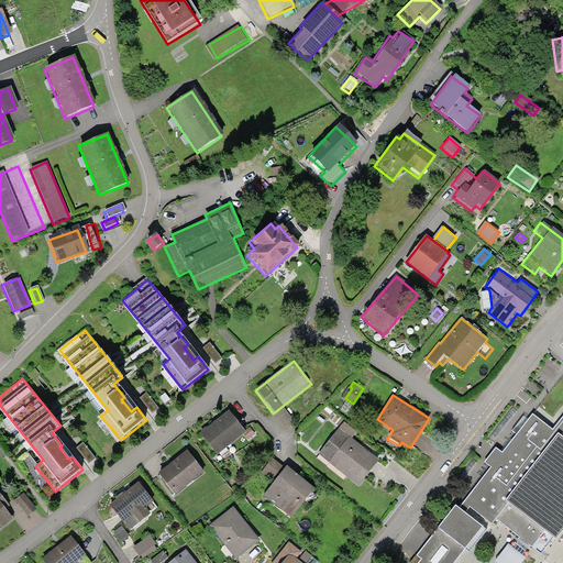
[(288,428),(297,420),(286,407),(276,416),(288,428)]
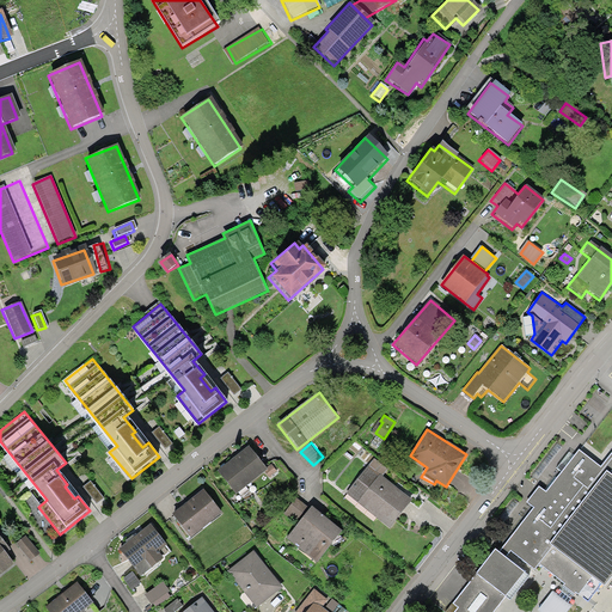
[(267,470),(249,447),(219,471),(237,494),(267,470)]
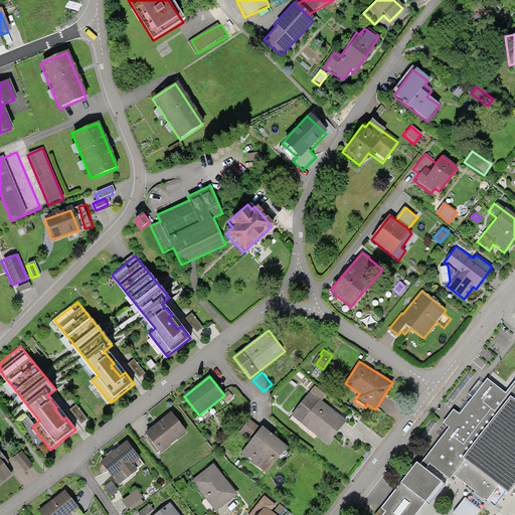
[(414,463),(379,509),(383,512),(380,514),(412,514),(447,472),(485,501),(496,487),(504,493),(514,479),(514,381),(514,380),(504,393),(485,379),(457,416),(451,411),(441,423),(447,428),(417,466),(414,463)]
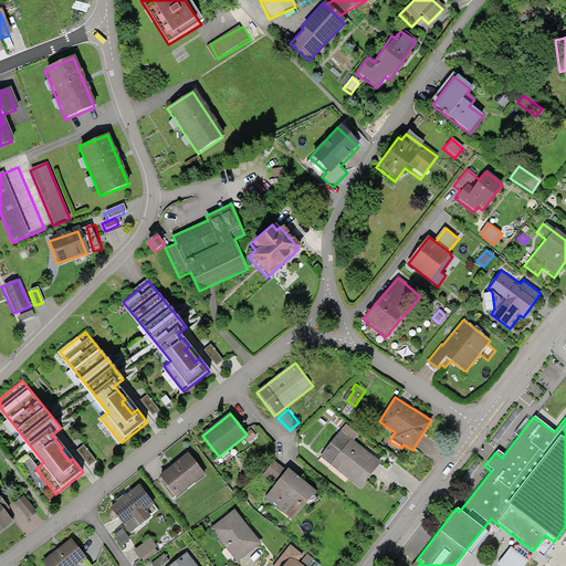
[(358,433),(346,423),(320,454),(360,490),(381,464),(354,440),(358,433)]
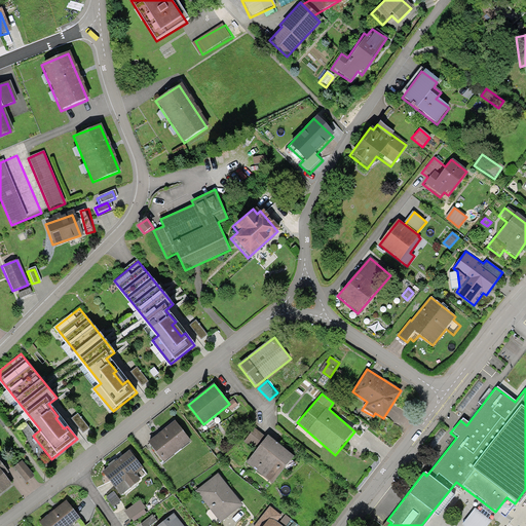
[(188,444),(174,422),(145,443),(160,464),(188,444)]
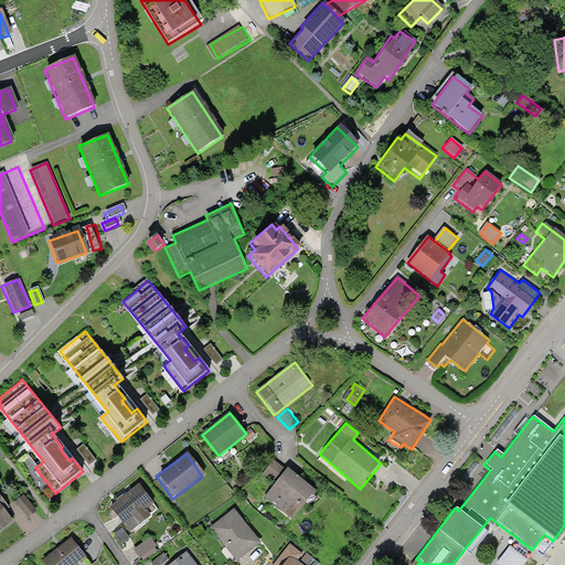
[(287,470),(273,459),(262,473),(275,483),(264,497),(292,520),(316,490),(289,469),(287,470)]
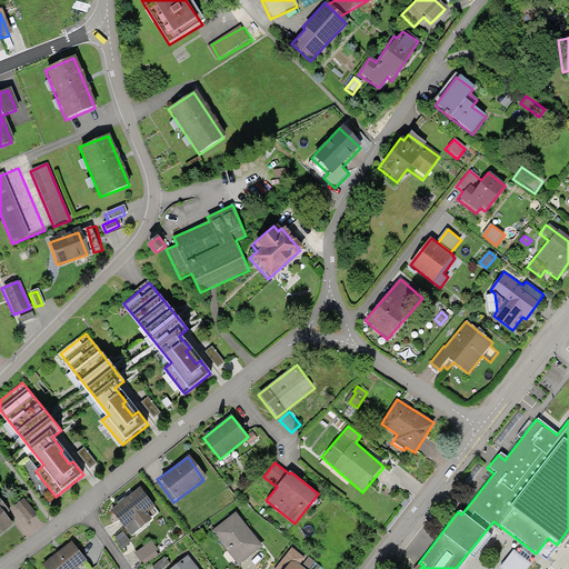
[(152,507),(139,489),(108,512),(122,531),(132,525),(138,531),(151,522),(145,512),(152,507)]
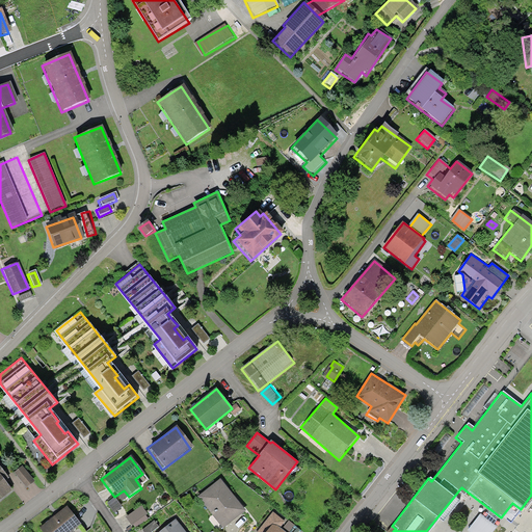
[(29,487),(37,480),(25,464),(17,471),(29,487)]
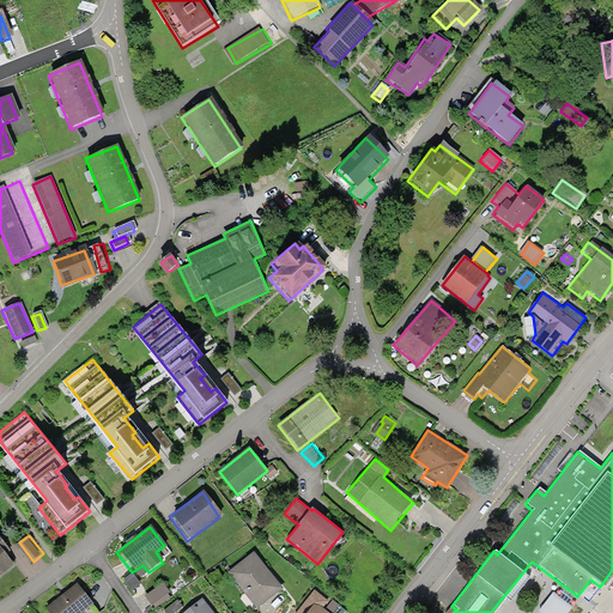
[(0,541),(0,577),(13,568),(5,557),(10,553),(0,541)]
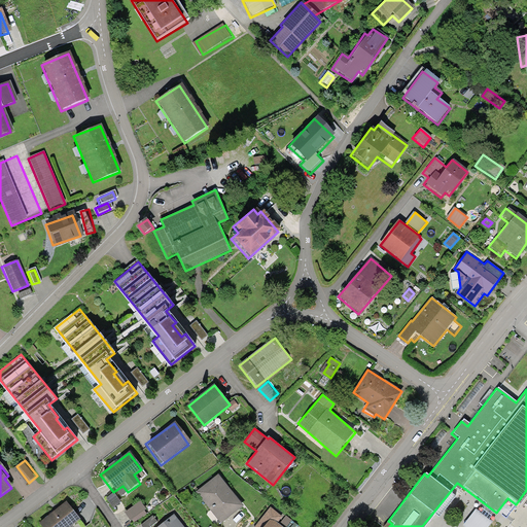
[(241,506),(217,477),(196,493),(219,523),(241,506)]
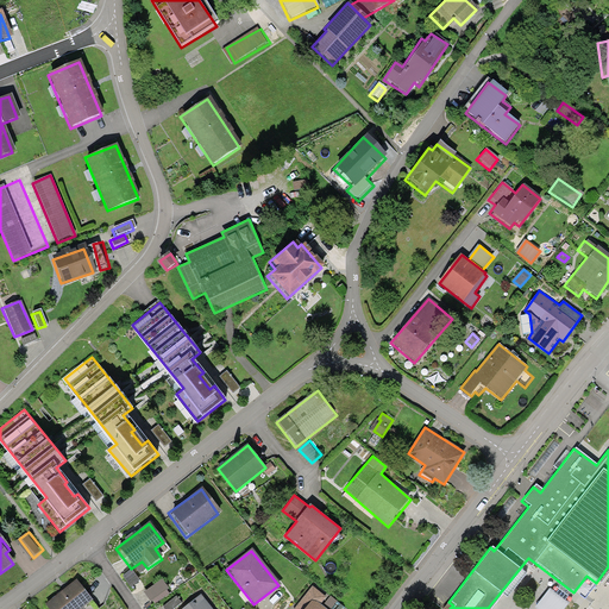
[(159,582),(143,594),(151,607),(169,595),(159,582)]
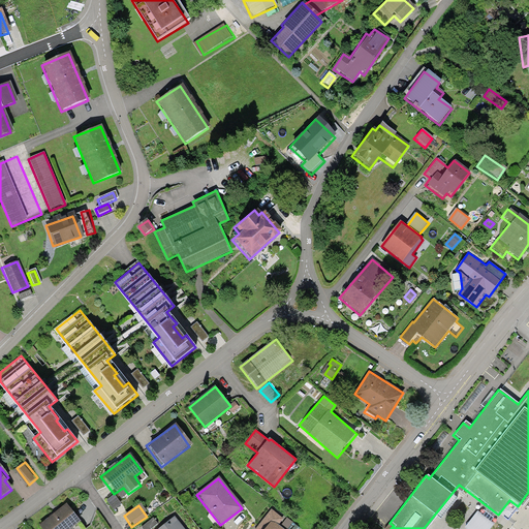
[(66,506),(39,525),(41,528),(70,528),(79,524),(66,506)]
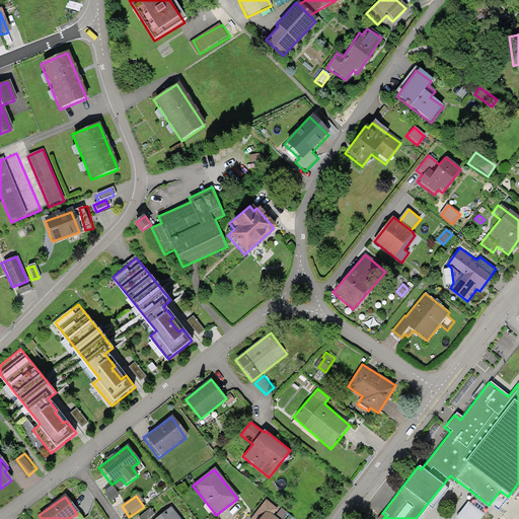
[(278,509),(265,500),(249,518),(276,518),(272,516),(278,509)]
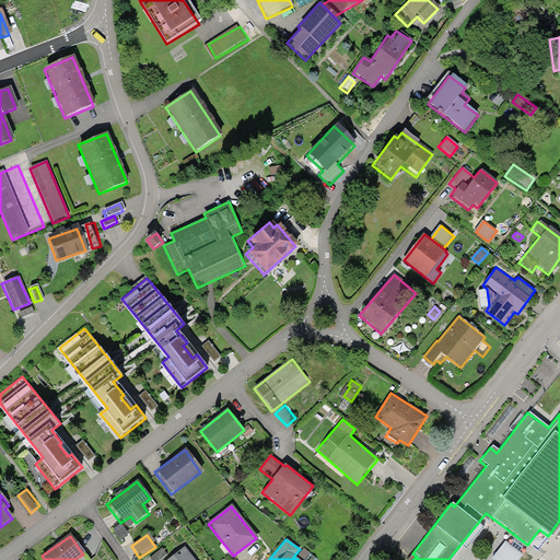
[(506,544),(494,559),(522,559),(524,557),(506,544)]
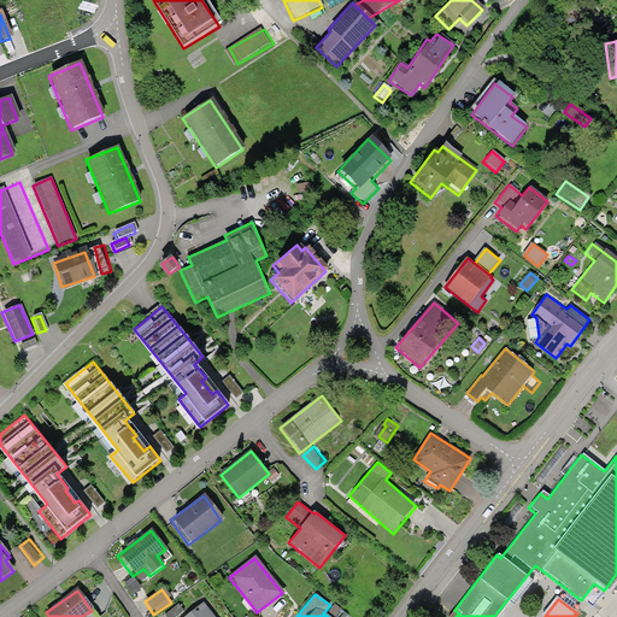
[(177,605),(164,616),(177,616),(183,613),(177,605)]
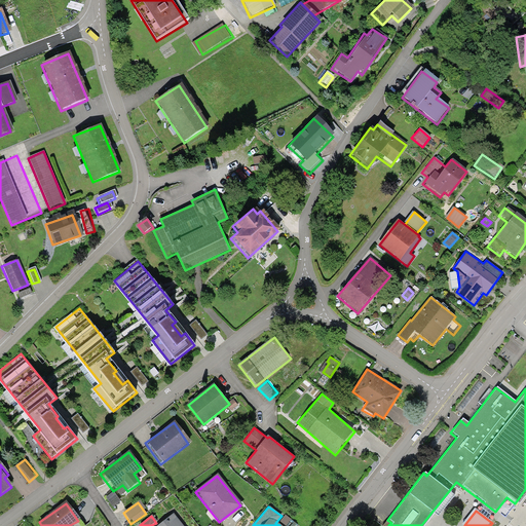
[(181,525),(174,516),(158,525),(181,525)]
